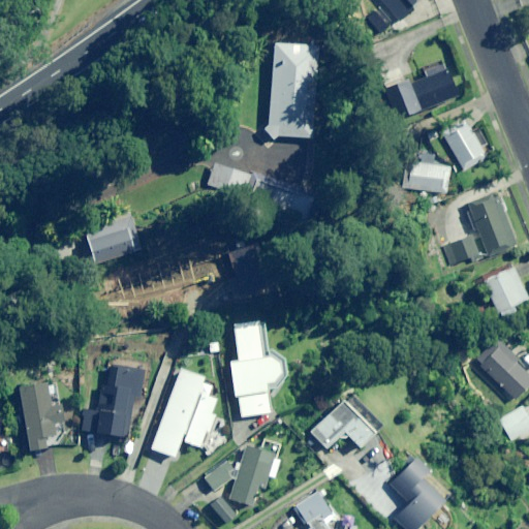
[(382,0),(401,21),(424,0),(382,0)]
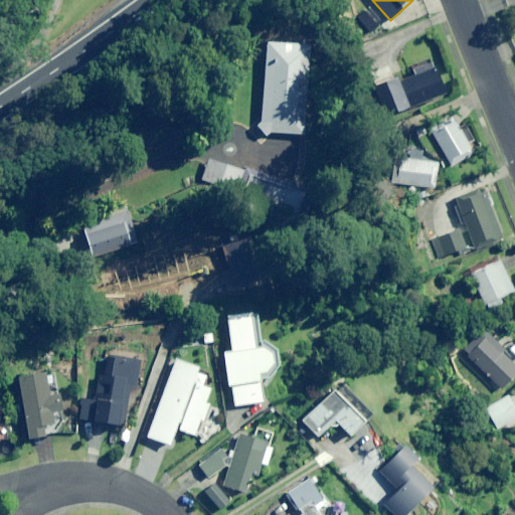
[(270,131),(303,133),(307,43),(265,41),(260,121),(255,124),(266,135),(270,131)]
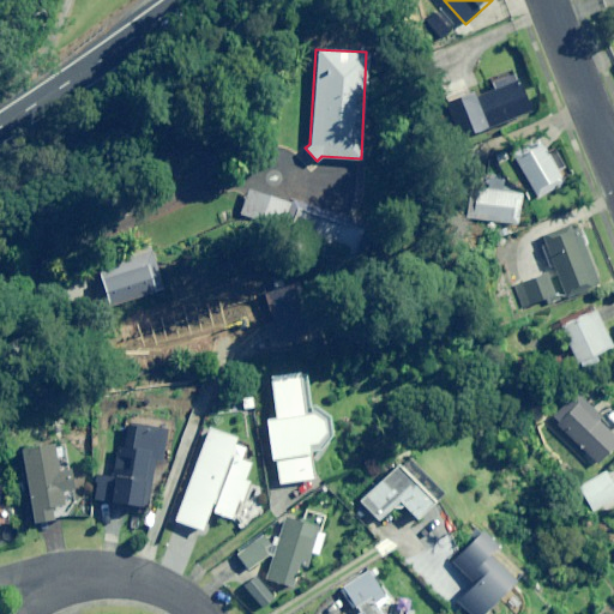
[(531,112),(516,71),(492,80),(495,90),(447,108),(461,139),(531,112)]
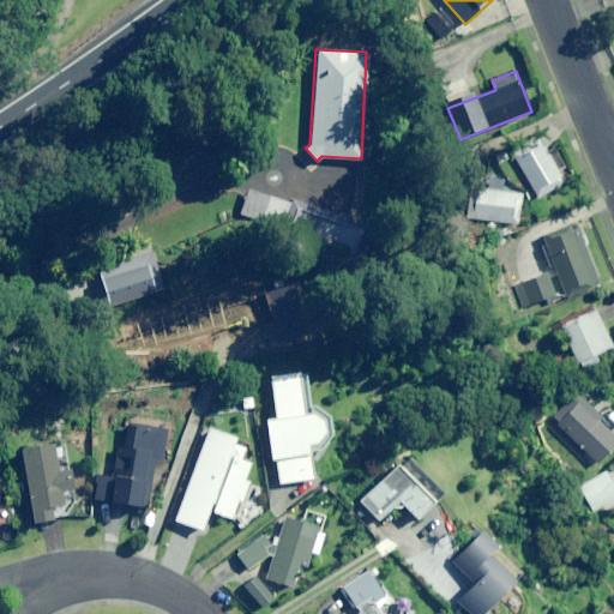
[(540,137),(512,152),(539,197),(566,181),(559,169),(549,152),(540,137)]
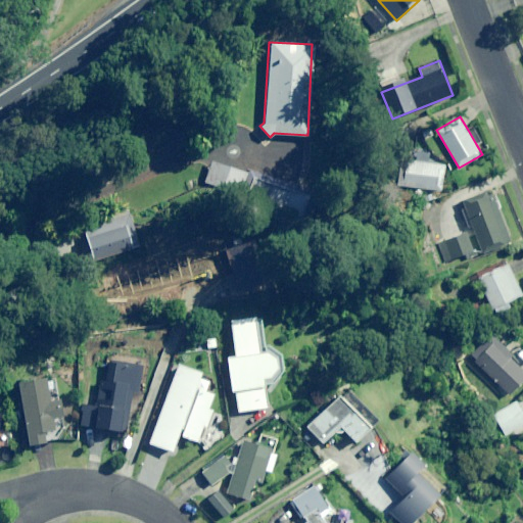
[(468,130),(476,144),(481,141),(473,127),(468,130)]
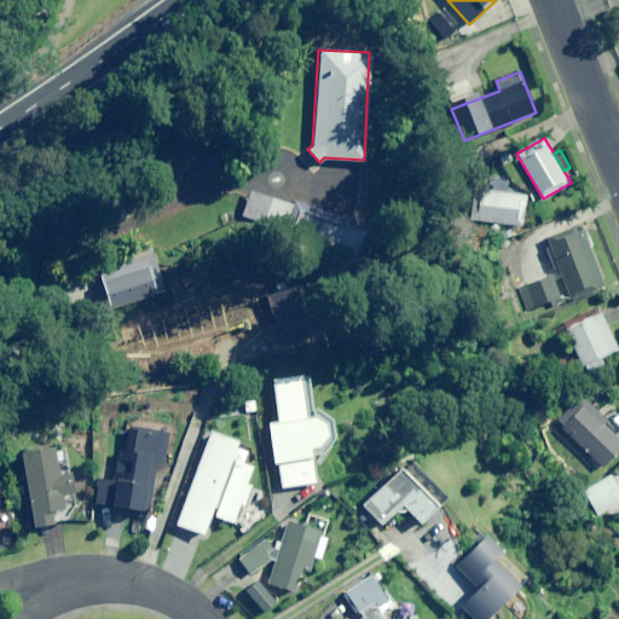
[(472,219),(524,226),(526,195),(475,189),(472,219)]
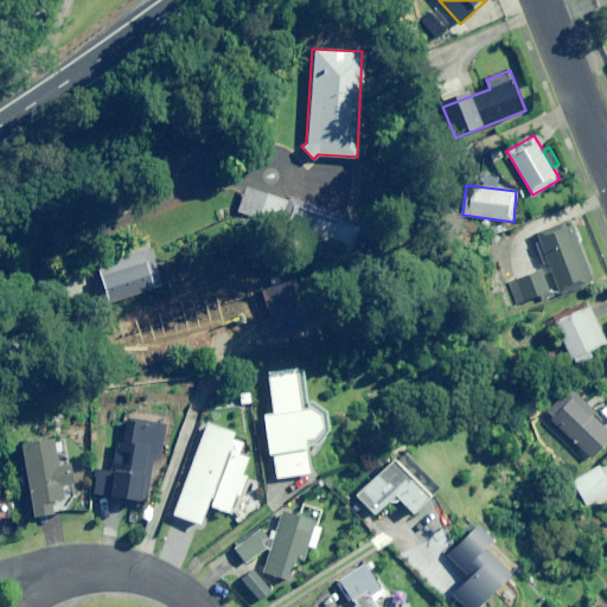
[(359,253),(366,230),(300,206),(292,228),(359,253)]
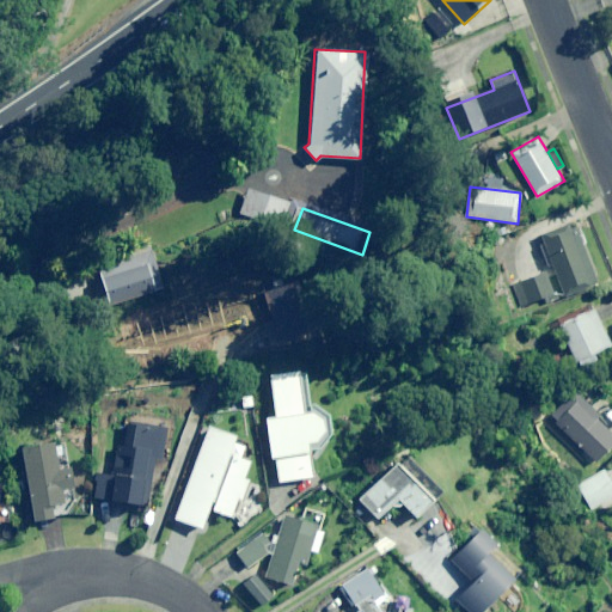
[(569,222),(540,234),(564,295),(598,282),(576,226),(571,228),(569,222)]
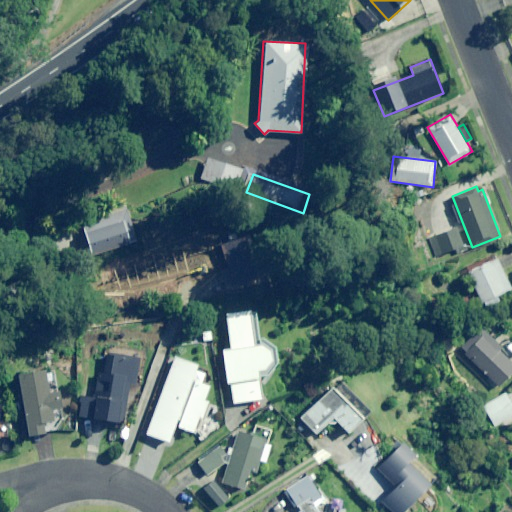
[(456,226),(430,237),(437,256),(463,245),(456,226)]
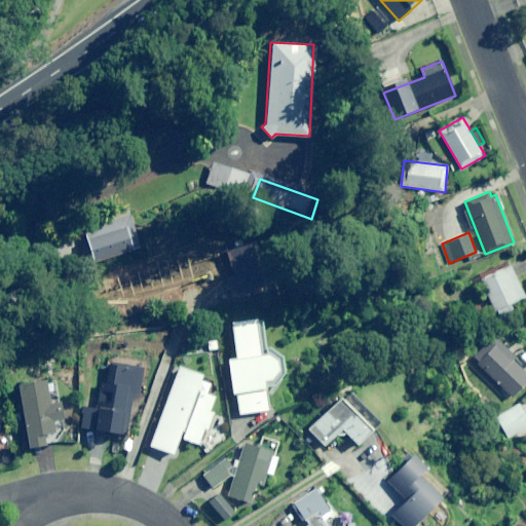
[(497,309),(525,297),(511,265),(483,277),(497,309)]
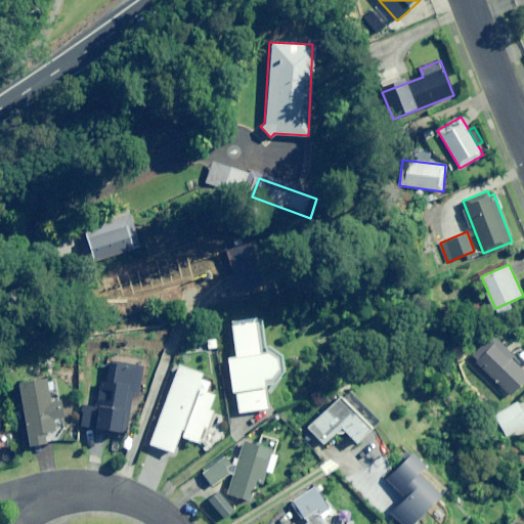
[(236,393),(239,412),(268,409),(265,387),(275,385),(274,383),(284,373),(281,357),(267,345),(265,346),(261,317),(231,321),(235,356),(226,357),(231,394),(236,393)]
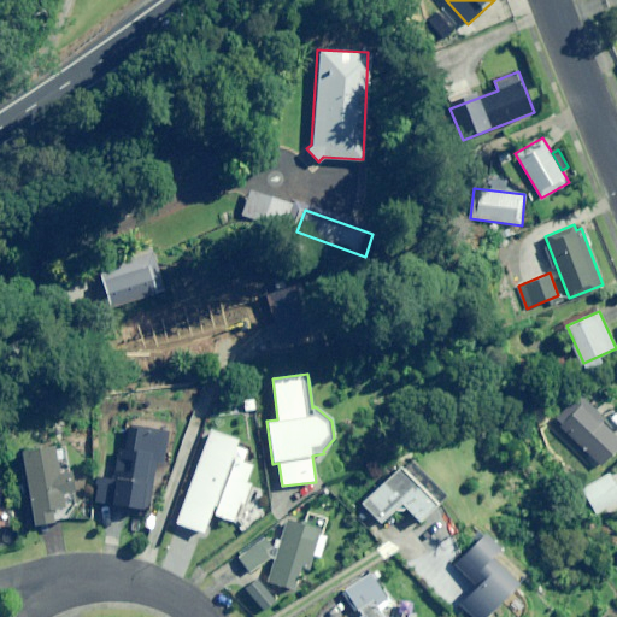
[(601,464),(616,450),(616,435),(587,403),(564,423),(601,464)]
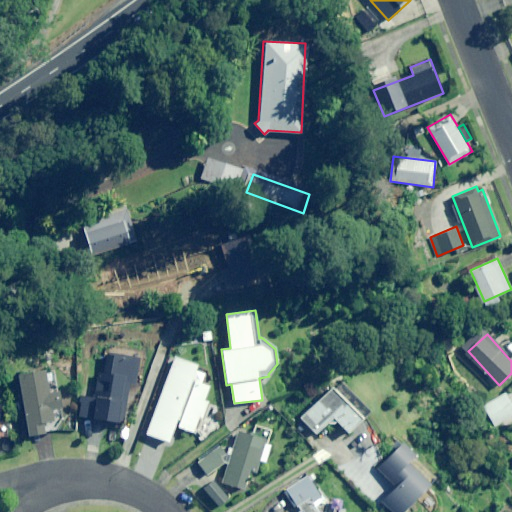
[(140,387),(146,349),(108,344),(103,373),(98,373),(94,399),(81,397),(78,417),(117,423),(120,403),(125,404),(128,385),(140,387)]
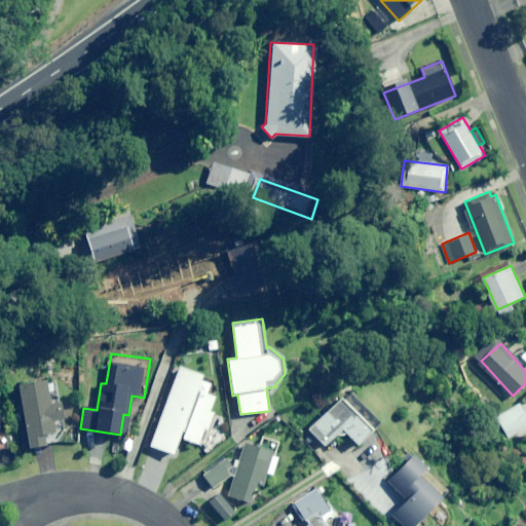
[(198,445),(203,428),(208,430),(215,412),(210,410),(214,397),(208,395),(212,384),(200,380),(202,375),(179,366),(150,446),(174,454),(180,438),(198,445)]
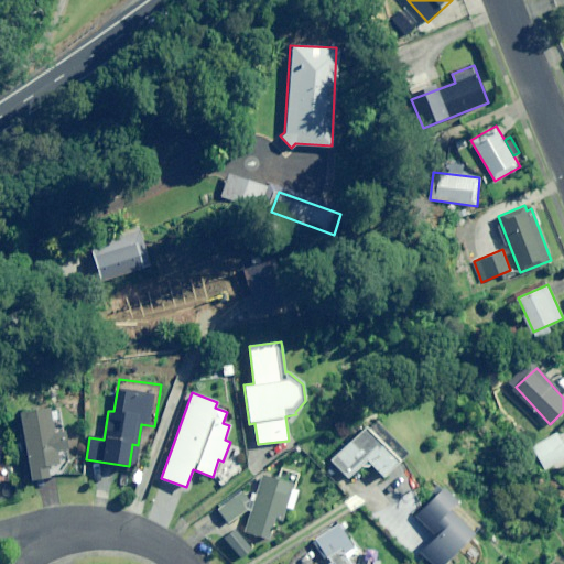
[(63,463),(69,462),(58,405),(19,413),(31,480),(65,474),(63,463)]
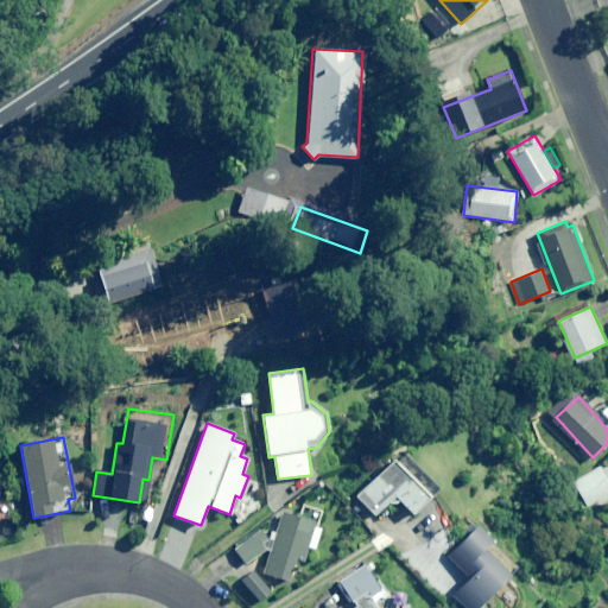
[(356,494),(377,514),(388,502),(393,507),(399,501),(412,514),(438,488),(403,450),(356,494)]
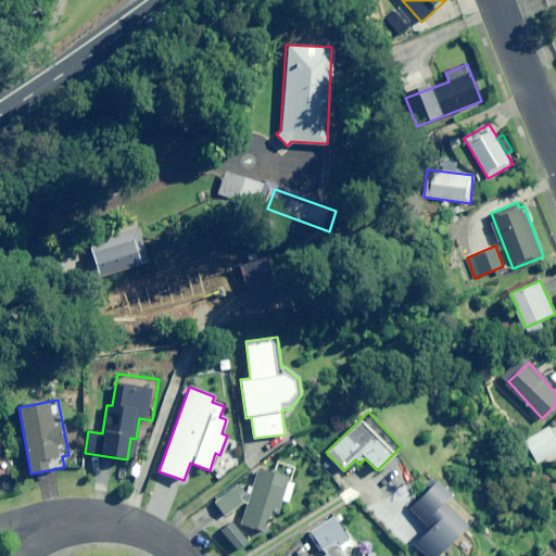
[(539,463),(555,452),(555,437),(550,427),(526,441),(539,463)]
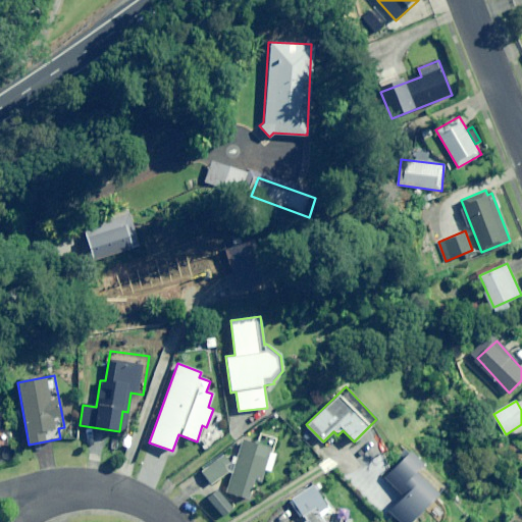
[(273,453),(277,439),(259,432),(255,444),(244,439),(225,491),(248,500),(256,479),(261,481),(264,470),(269,472),(276,454),(273,453)]
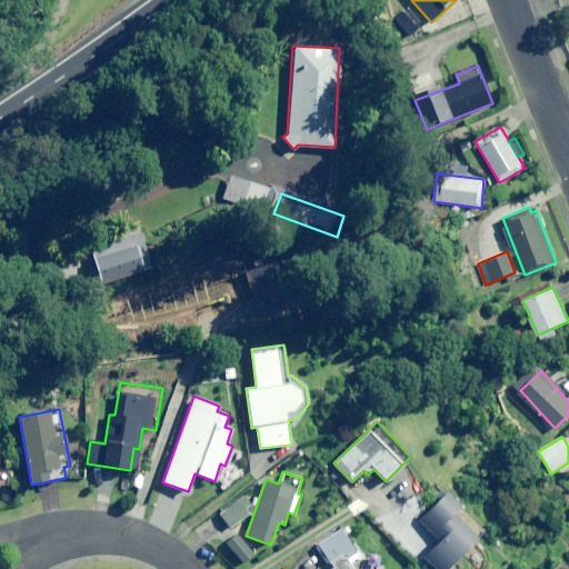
[(435,568),(446,568),(485,532),(446,492),(402,535),(435,568)]
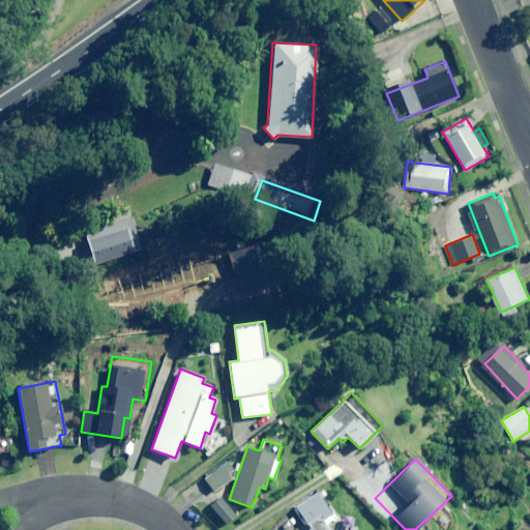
[(218,492),(232,478),(224,470),(210,483),(218,492)]
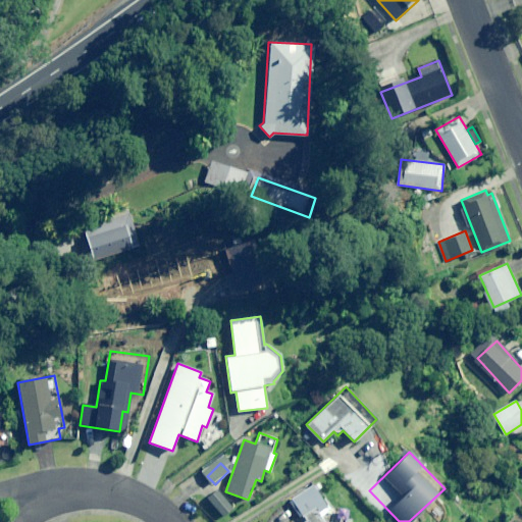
[(300,517),(292,521),(324,521),(321,516),(329,511),(313,485),(290,501),(300,517)]
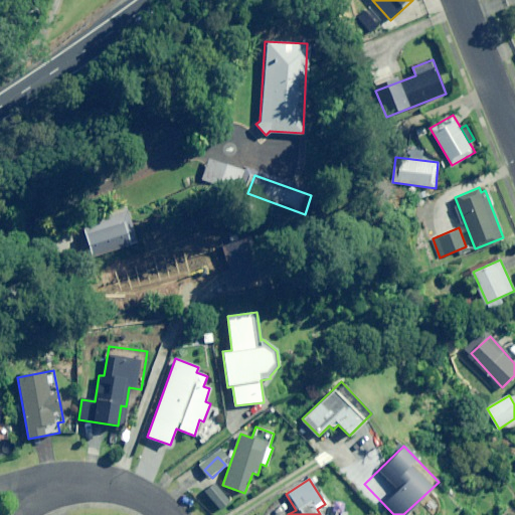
[(220,508),(229,501),(214,484),(206,491),(220,508)]
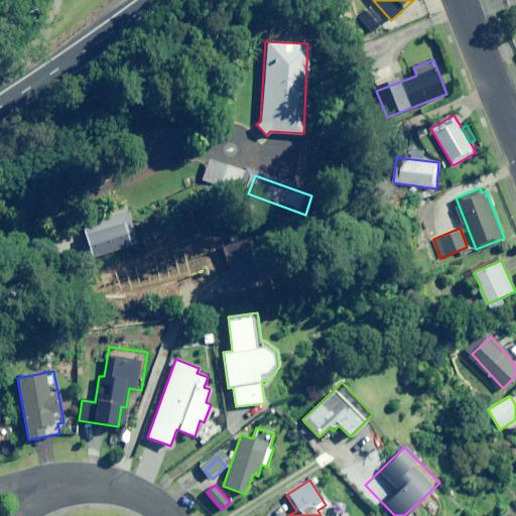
[(274,515),(287,506),(282,499),(269,508),(274,515)]
